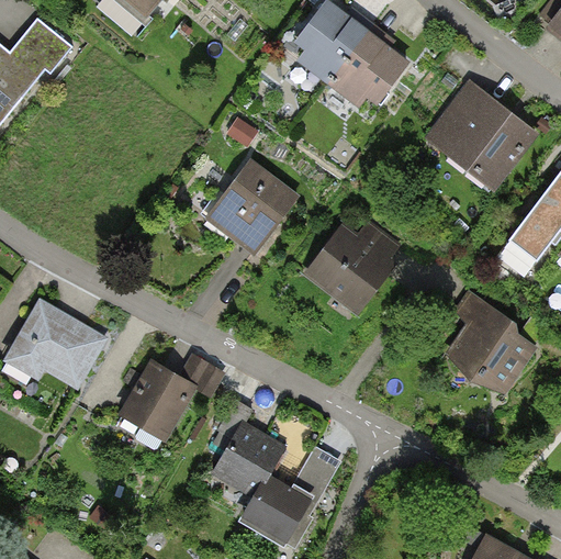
[(112,0),(143,28),(167,0),(112,0)]
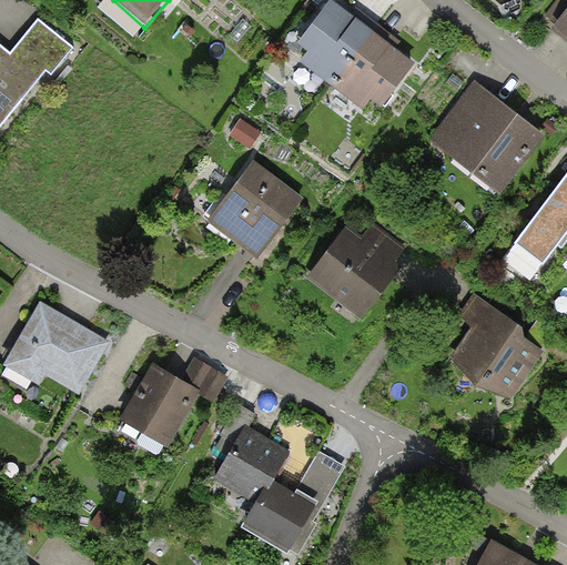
[(373,31),(332,0),(324,0),(285,50),(330,86),(373,31)]
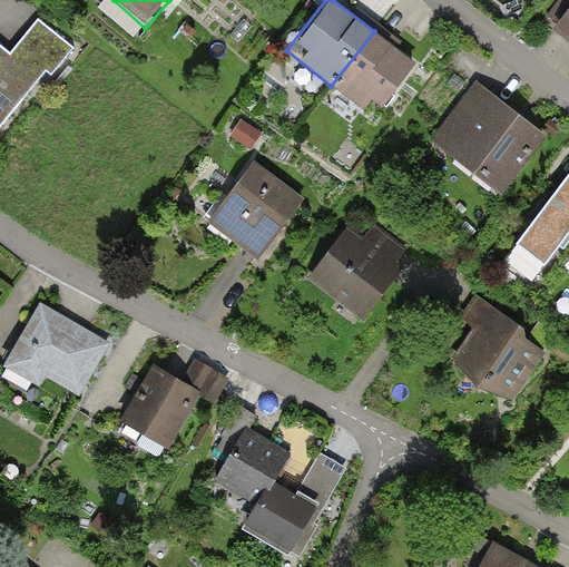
[(568,3),(551,28),(568,40),(568,3)]
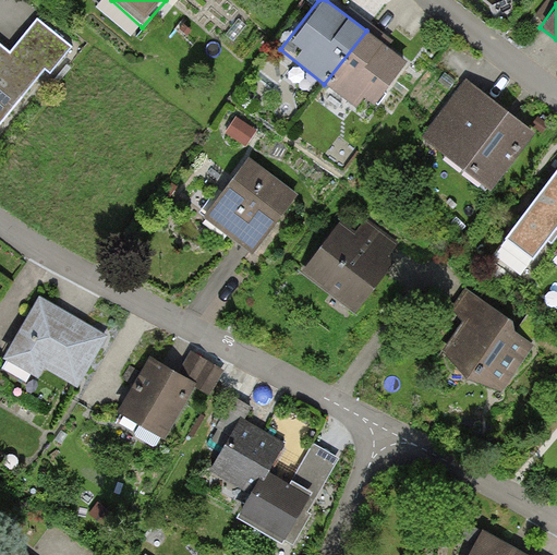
[(0,130),(69,51),(36,23),(9,55),(0,49),(0,130)]
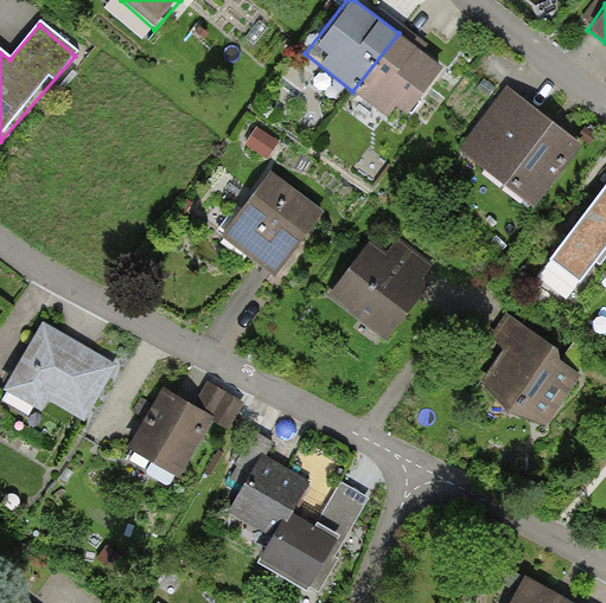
[(399,33),(352,91),(396,124),(441,66),(399,33)]
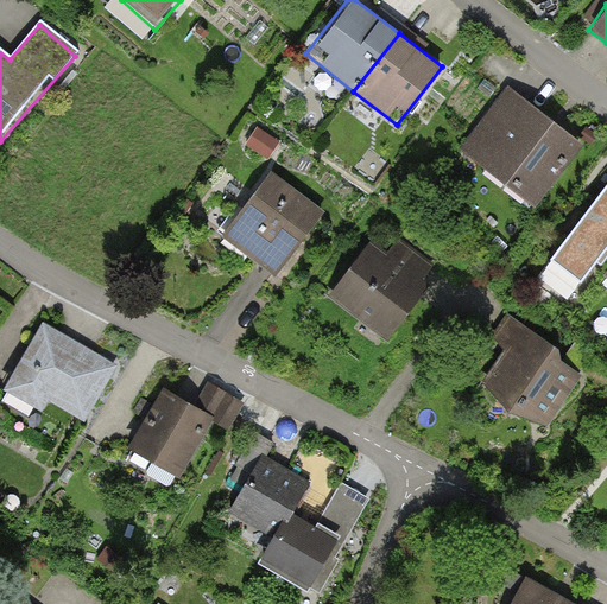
[(533,211),(583,145),(507,87),(456,152),(533,211)]
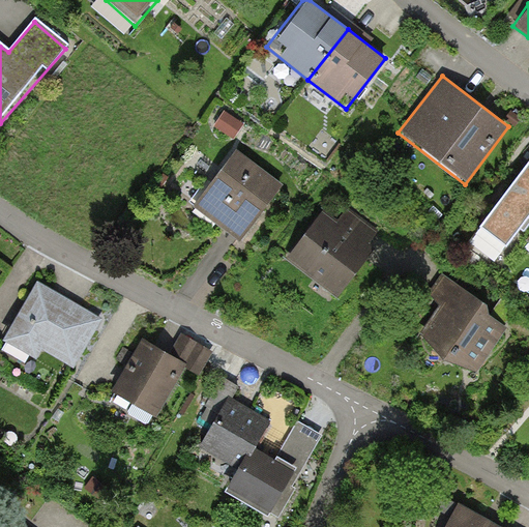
[(285,186),(236,148),(193,204),(242,242),(285,186)]
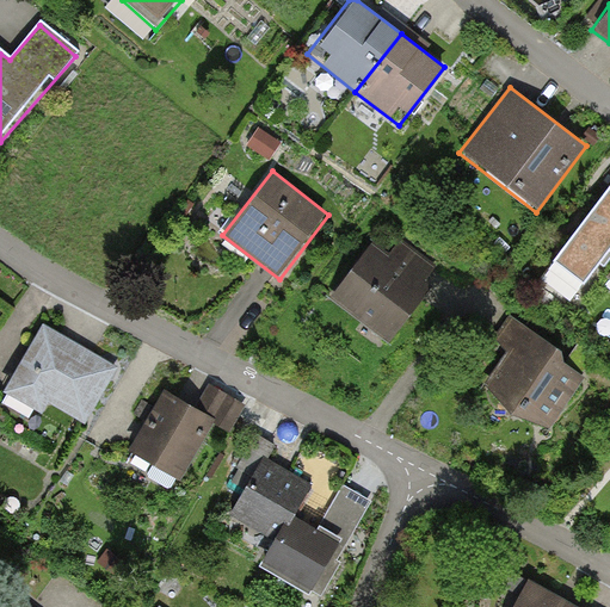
[(609,186),(561,249),(592,273),(603,259),(608,262),(609,260),(609,186)]
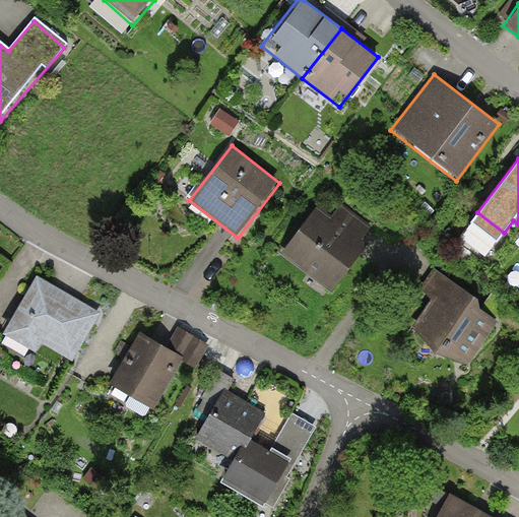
[(315,205),(280,252),(328,287),(373,228),(341,204),(330,217),(315,205)]
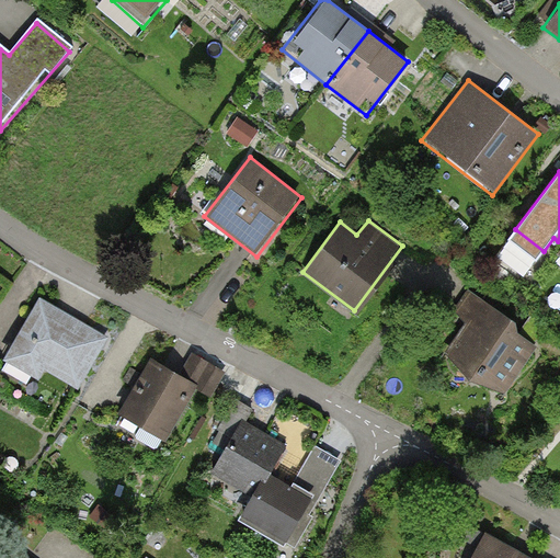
[(504,398),(543,350),(473,295),(457,316),(470,326),(448,354),(504,398)]
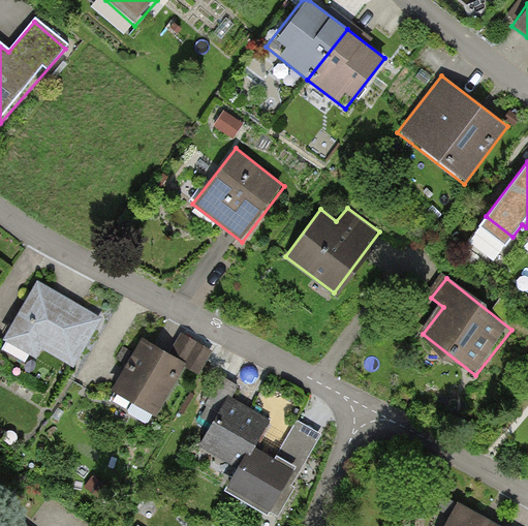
[(102,315),(34,280),(6,335),(75,369),(102,315)]
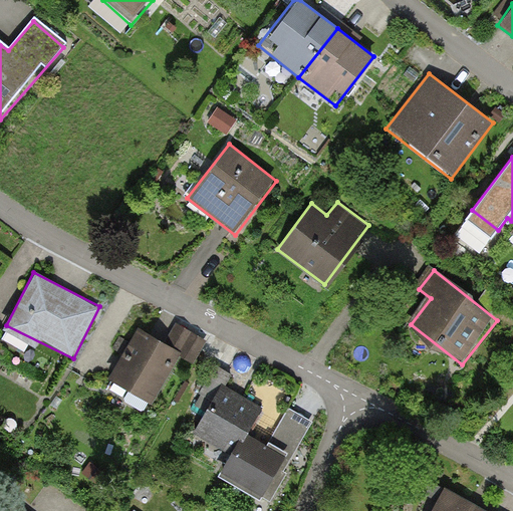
[(181,357),(135,331),(106,381),(152,408),(181,357)]
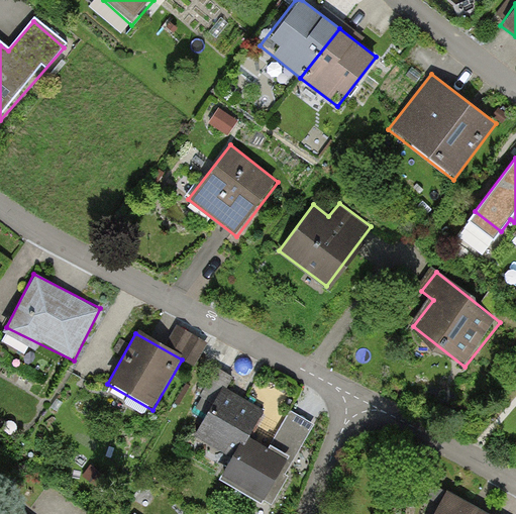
[(246,428),(259,404),(220,381),(189,435),(226,457),(246,428)]
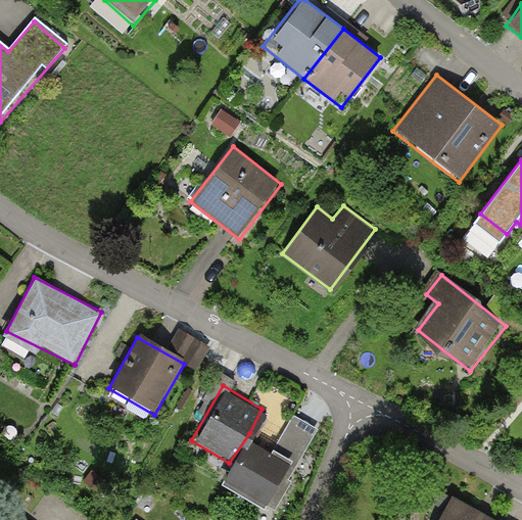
[(296,408),(280,440),(305,454),(322,422),(296,408)]
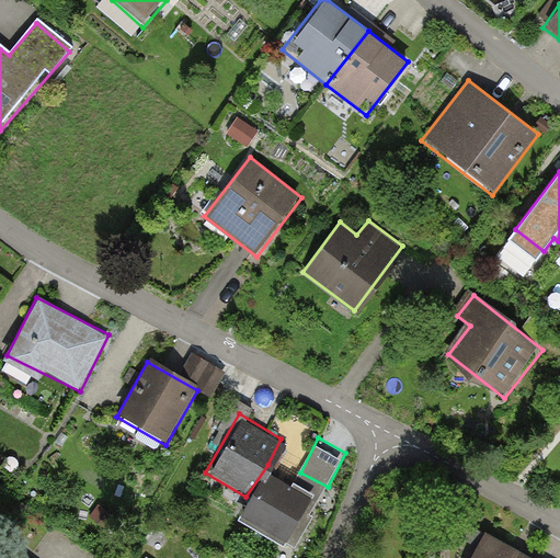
[(267,465),(237,514),(280,541),(310,490),(267,465)]
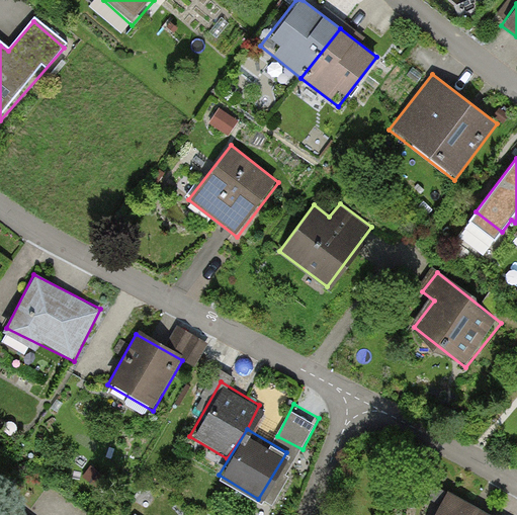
[(490,514),(447,492),(433,514),(490,514)]
